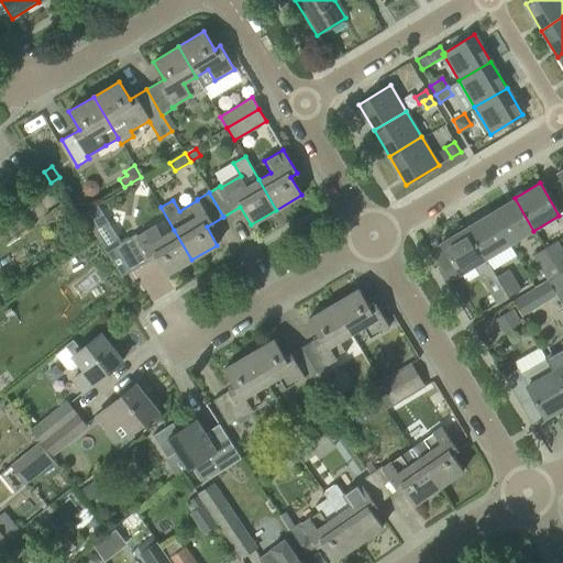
[(515,198),(490,212),(509,245),(533,231),(515,198)]
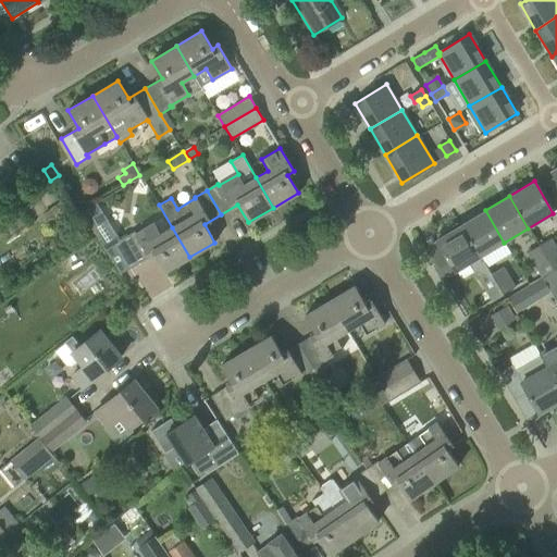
[(174,230),(172,227),(160,235),(152,224),(135,234),(134,233),(120,240),(97,202),(83,211),(120,274),(153,255),(164,272),(174,267),(189,257),(174,230)]
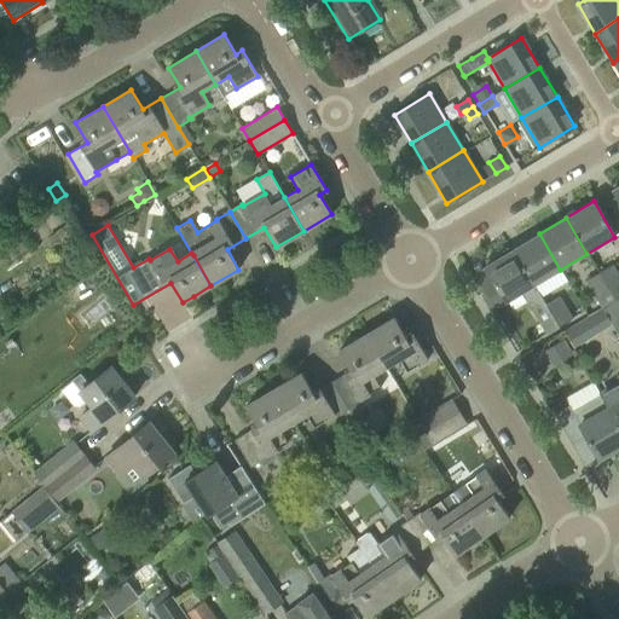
[(539,233),(512,250),(532,285),(560,270),(539,233)]
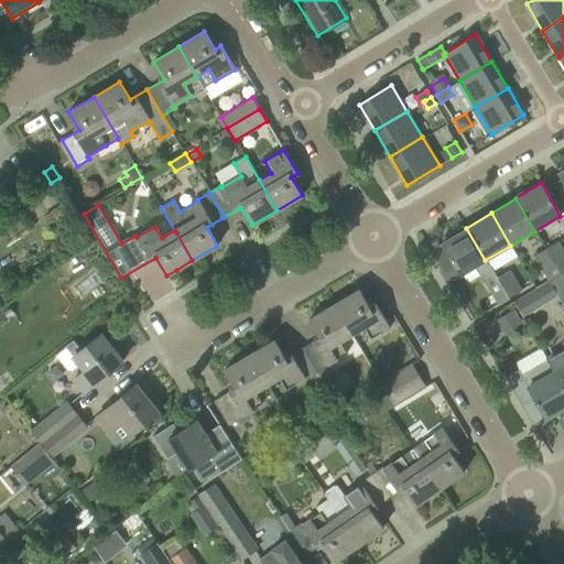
[(485,260),(466,228),(456,235),(454,230),(442,238),(444,241),(442,242),(461,274),(476,267),(498,304),(508,299),(496,279),(485,260)]
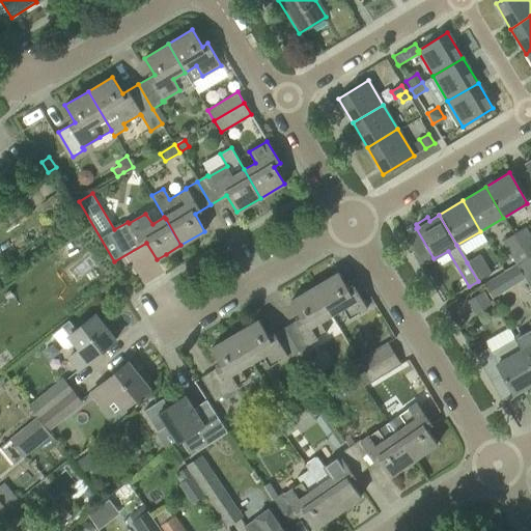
[(530,239),(524,228),(513,234),(525,253),(530,249),(530,239)]
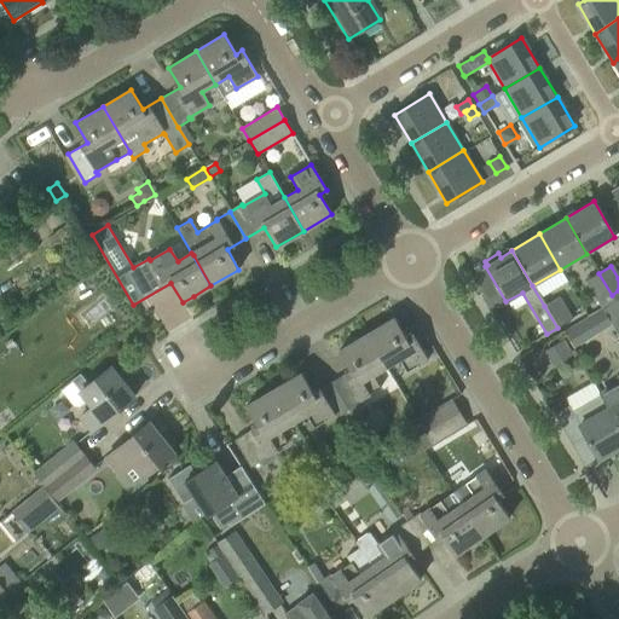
[(612,295),(599,273),(586,281),(599,302),(612,295)]
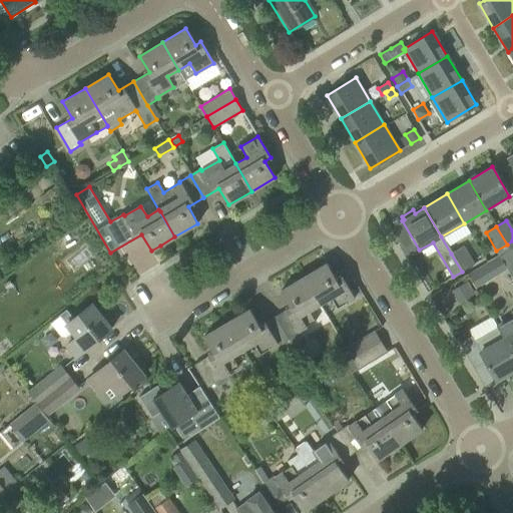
[(462,246),(451,253),(462,272),(473,265),(462,246)]
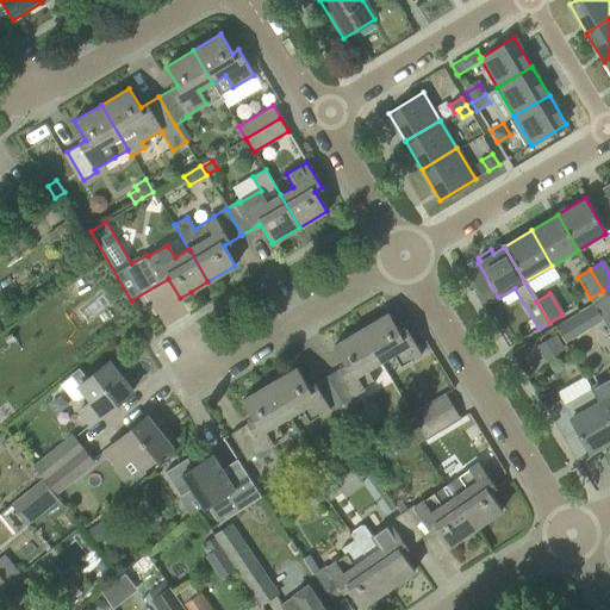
[(388,313),(361,329),(380,362),(392,355),(399,367),(422,354),(406,329),(400,332),(388,313)]
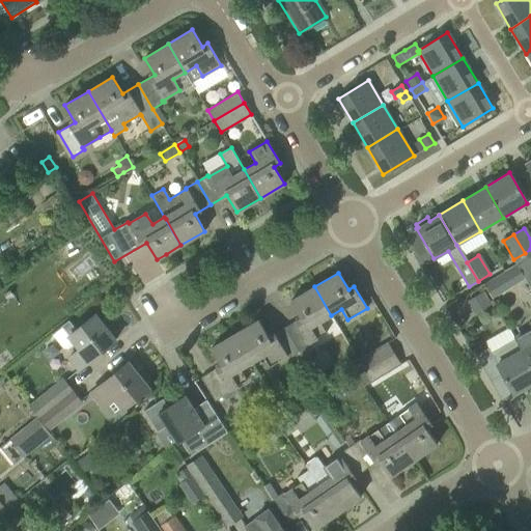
[(300,318),(284,328),(299,352),(309,345),(308,343),(326,332),(319,322),(331,315),(314,286),(290,301),(300,318)]
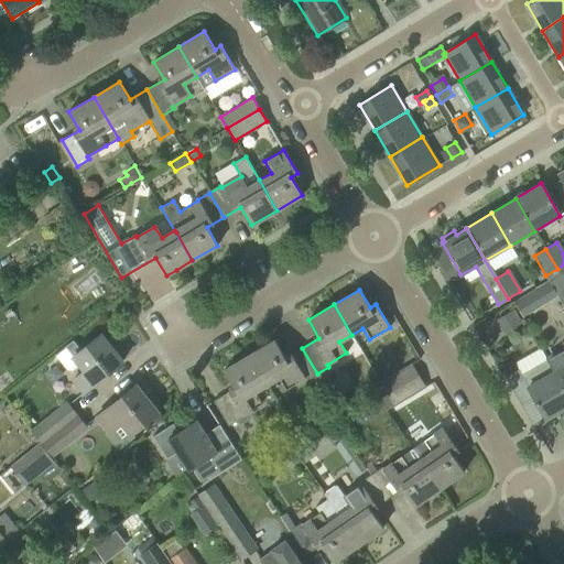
[(513,310),(495,320),(503,334),(521,323),(513,310)]
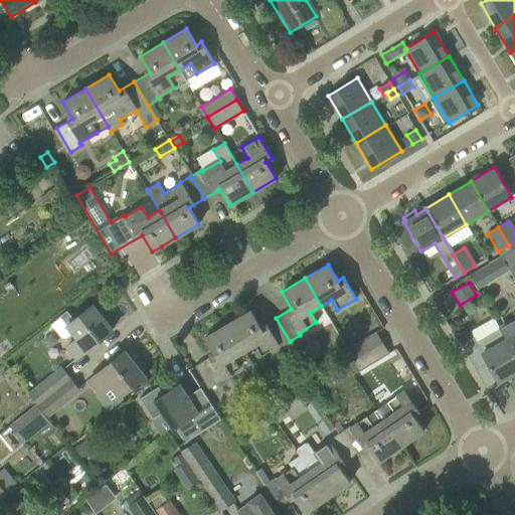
[(75,359),(112,330),(92,305),(73,320),(66,311),(49,324),(60,338),(66,338),(72,334),(76,339),(66,347),(75,359)]
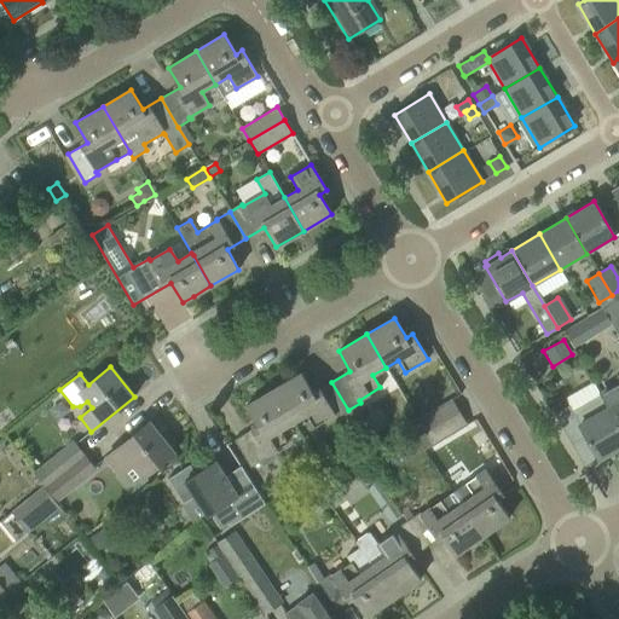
[(301,372),(273,389),(293,423),(306,415),(313,428),(334,416),(335,417),(348,410),(331,382),(313,393),(301,372)]
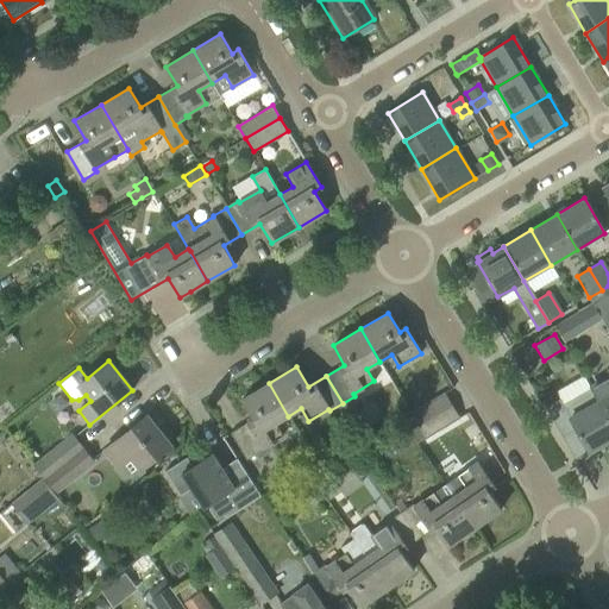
[(608,375),(608,377),(590,389),(608,421),(608,368),(607,370),(608,375)]
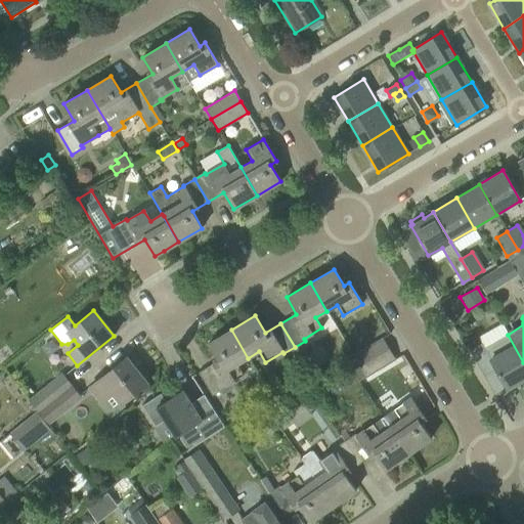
[(248,358),(231,330),(208,344),(218,360),(198,373),(212,396),(227,388),(226,385),(243,376),(236,364),(248,358)]
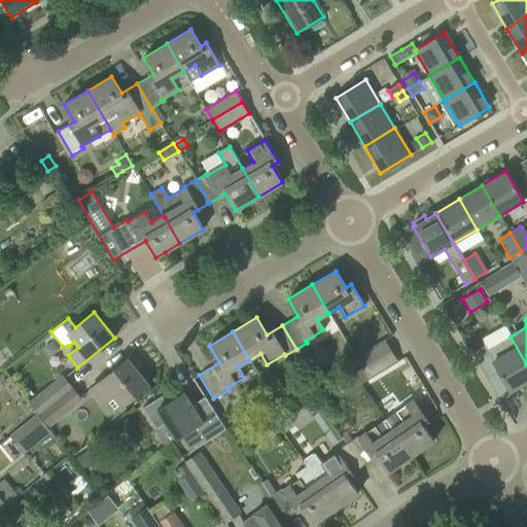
[(526,380),(526,364),(511,337),(487,350),(484,346),(471,352),(486,378),(498,371),(510,390),(526,380)]
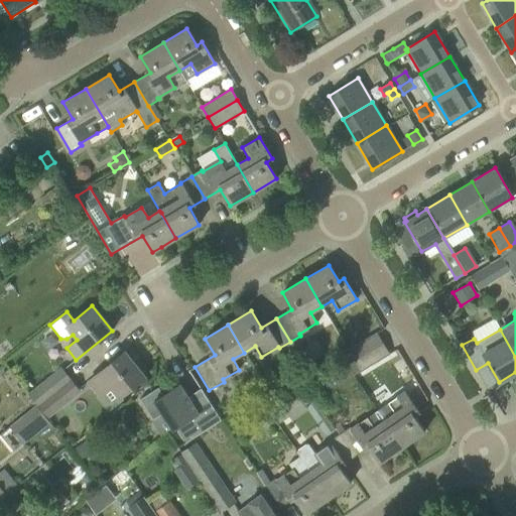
[(348,350),(354,361),(383,344),(376,333),(348,350)]
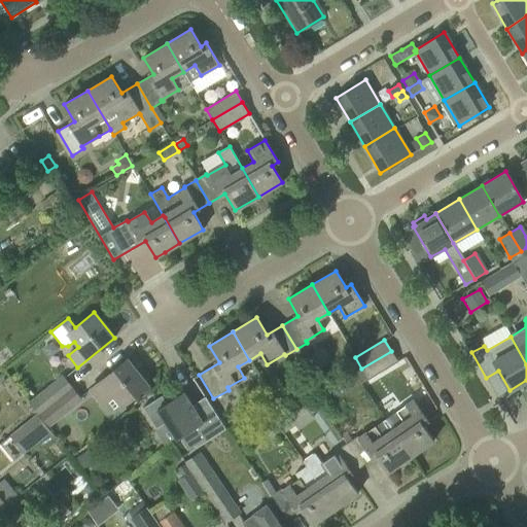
[(391,351),(361,369),(369,380),(397,362),(391,351)]
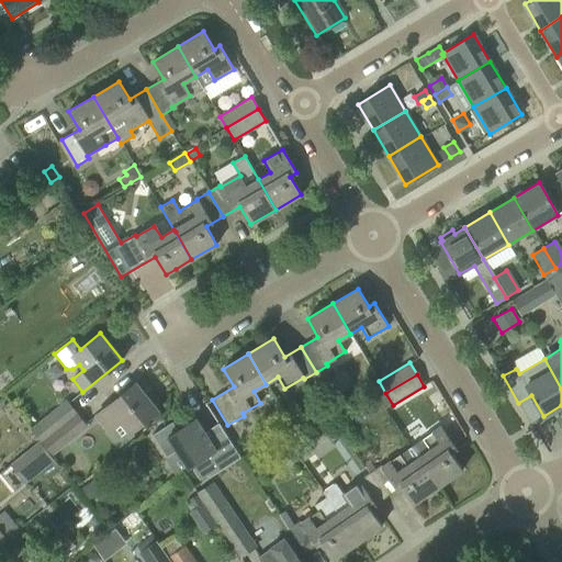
[(120,423),(128,434),(157,411),(135,383),(96,415),(109,431),(120,423)]
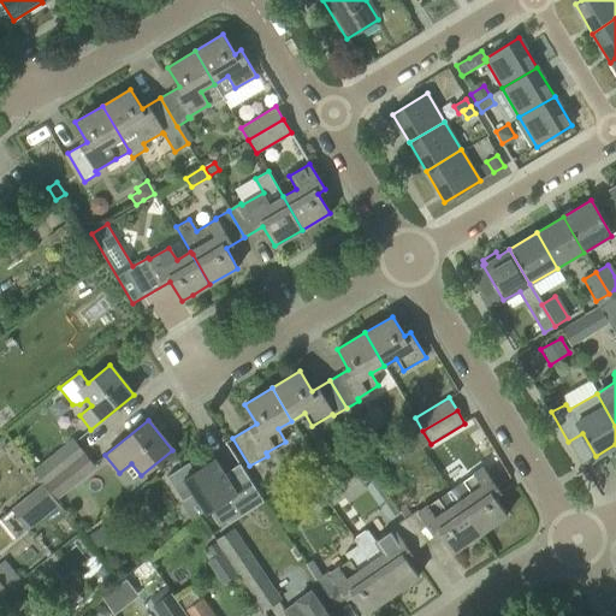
[(35,472),(46,485),(83,454),(72,442),(35,472)]
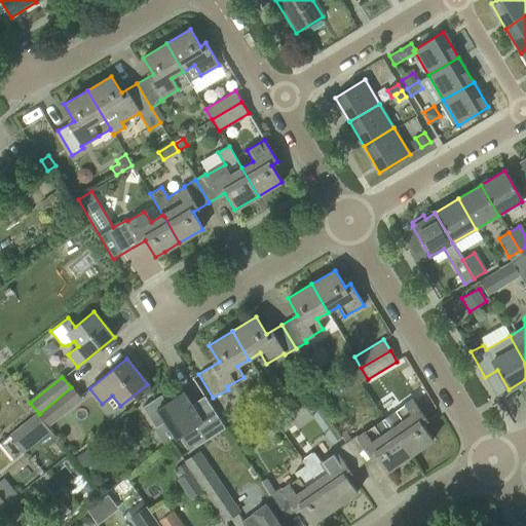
[(71,387),(39,414),(48,424),(80,399),(71,387)]
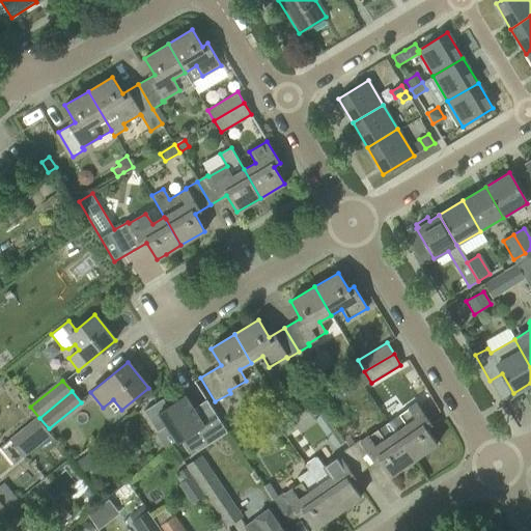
[(180,442),(190,456),(227,432),(210,404),(196,414),(184,395),(167,407),(162,399),(143,411),(157,432),(167,425),(177,443),(180,442)]
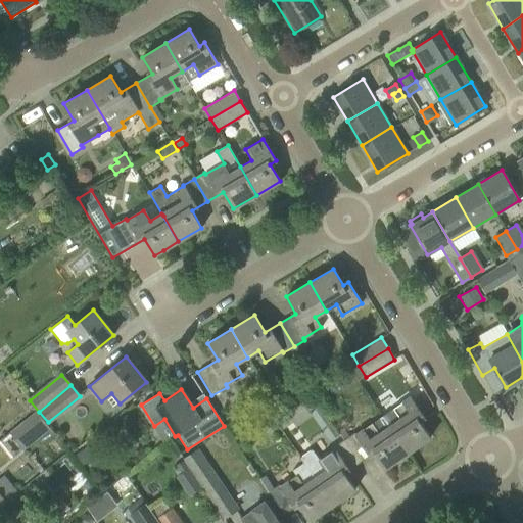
[(310,396),(301,400),(307,411),(316,406),(310,396)]
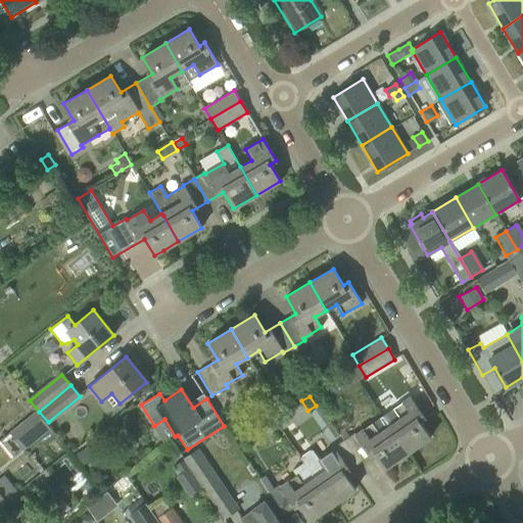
[(411,396),(382,416),(408,453),(430,437),(419,421),(425,418),(411,396)]
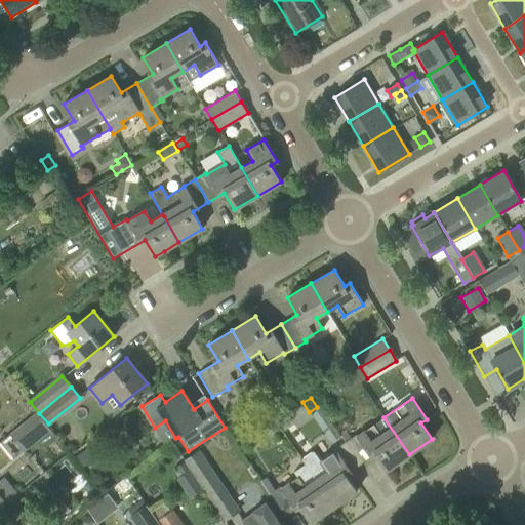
[(50,429),(37,412),(10,434),(24,450),(50,429)]
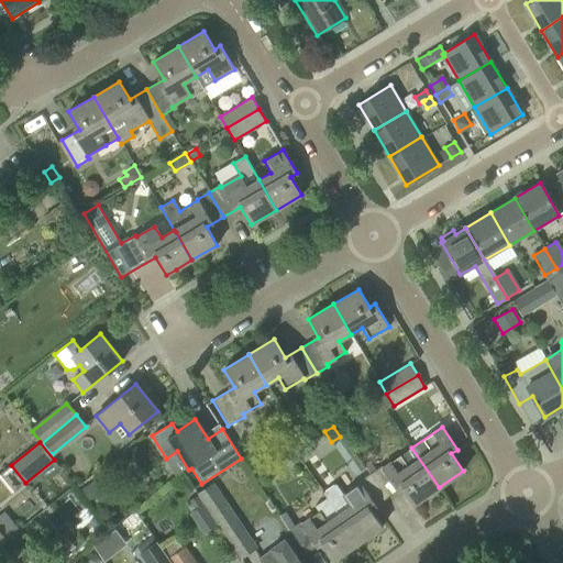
[(382,466),(371,475),(386,498),(403,487),(415,505),(439,487),(411,448),(383,467),(382,466)]
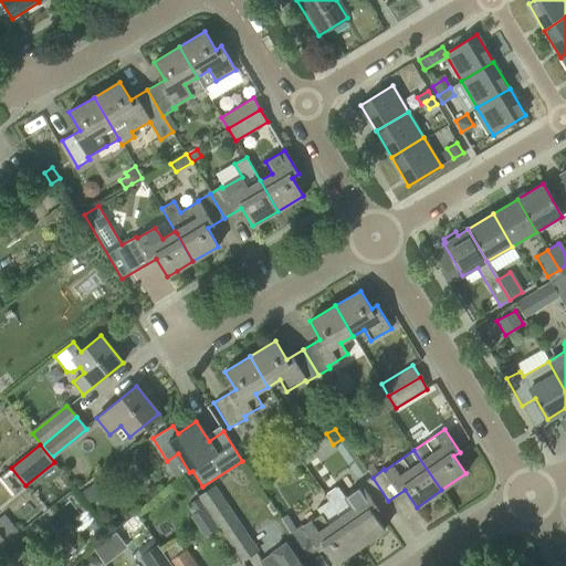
[(324,495),(327,501),(328,501),(359,546),(384,530),(373,512),(388,501),(373,478),(362,485),(363,485),(345,498),(337,486),(324,495)]
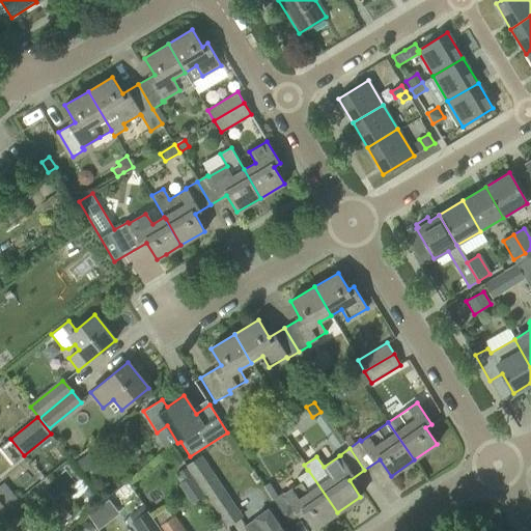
[(241,515),(200,456),(187,466),(227,526),(241,515)]
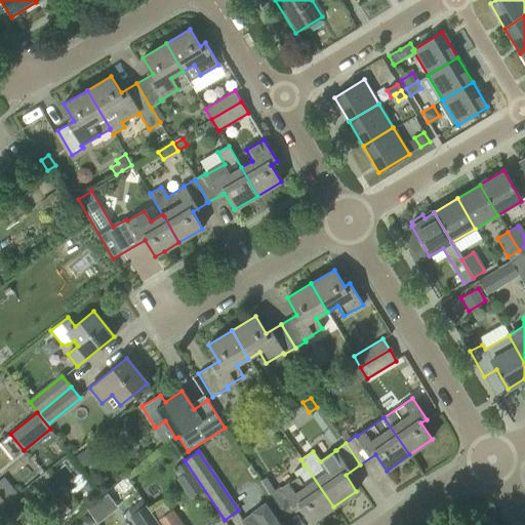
[(183,462),(176,468),(183,476),(178,479),(192,497),(202,489),(183,462)]
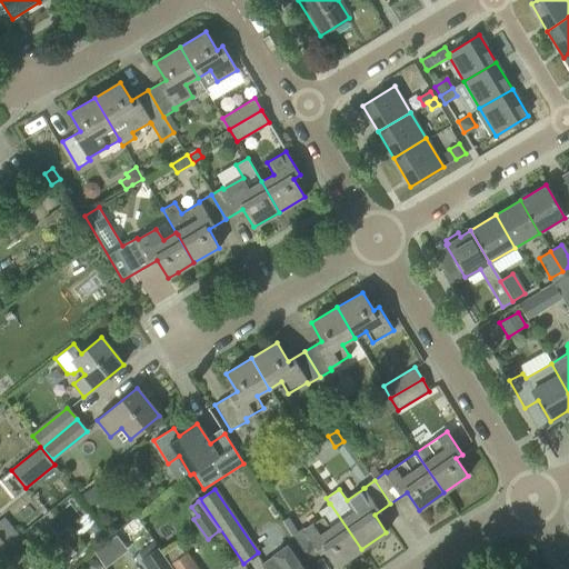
[(330,503),(329,503),(318,511),(322,517),(305,529),(303,528),(291,536),(308,560),(325,549),(337,566),(361,549),(330,503)]
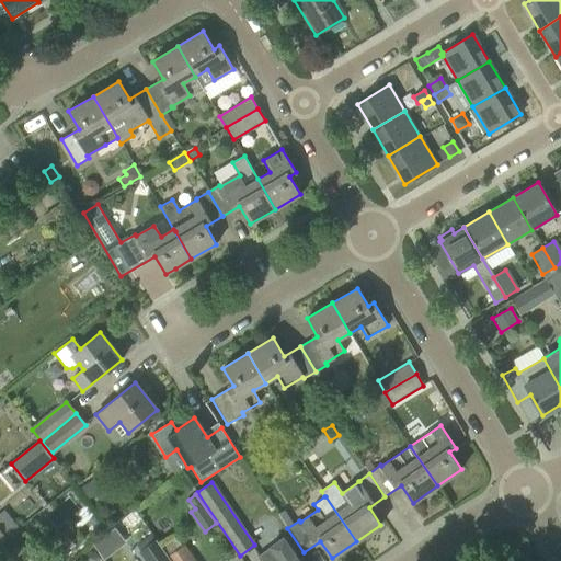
[(95,515),(88,521),(99,536),(106,529),(95,515)]
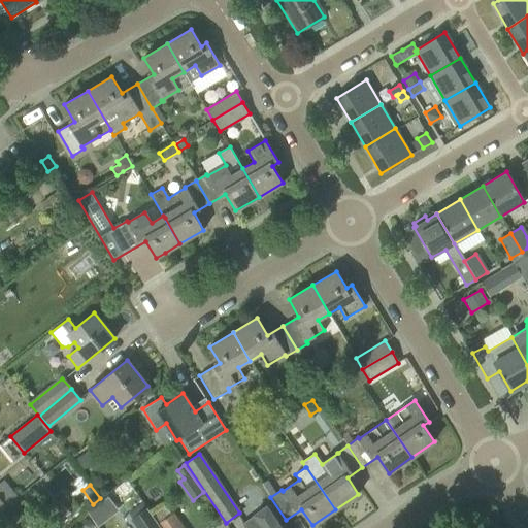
[(244,527),(282,527),(281,527),(276,521),(276,522),(266,506),(254,515),(241,524),(244,527)]
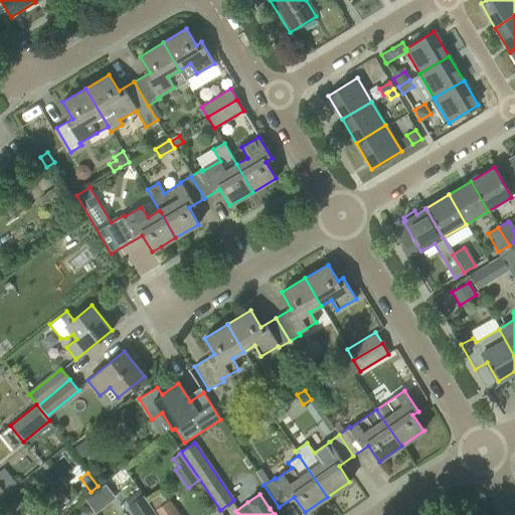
[(155,511),(157,514),(178,514),(169,501),(155,511)]
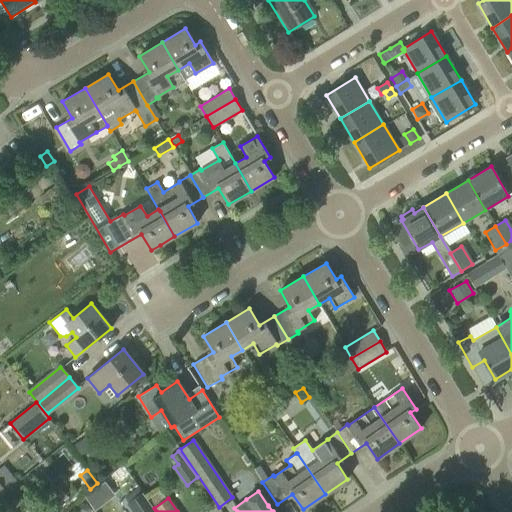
[(43,511),(34,499),(17,511),(43,511)]
